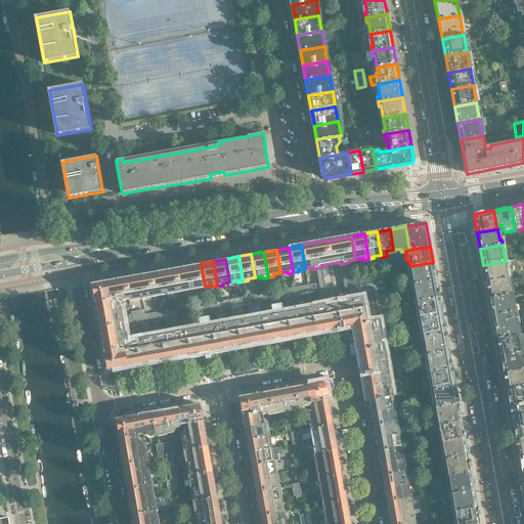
[(509,277),(506,261),(483,265),(486,281),(509,277)]
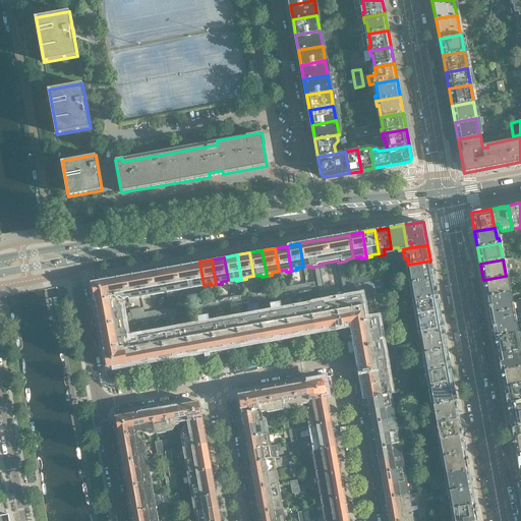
[(433,278),(430,261),(408,265),(410,276),(408,277),(409,282),(433,278)]
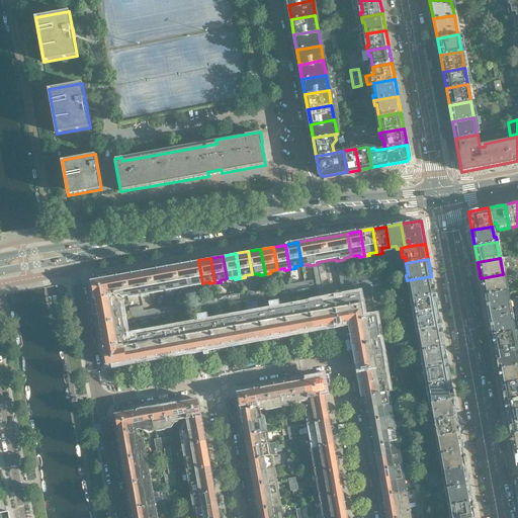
[(202,283),(198,260),(185,262),(190,287),(195,286),(195,284),(202,283)]
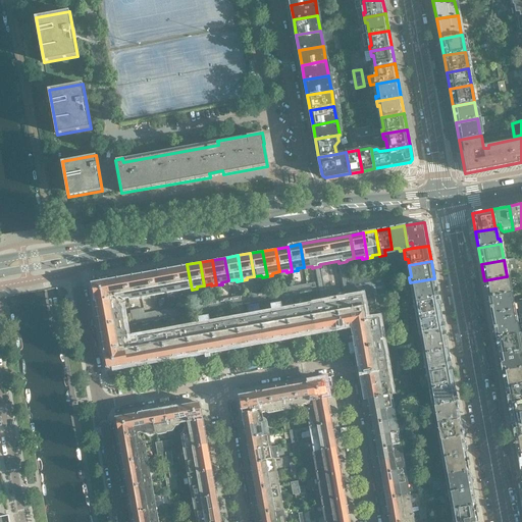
[(192,290),(187,264),(174,267),(178,290),(186,289),(187,291),(192,290)]
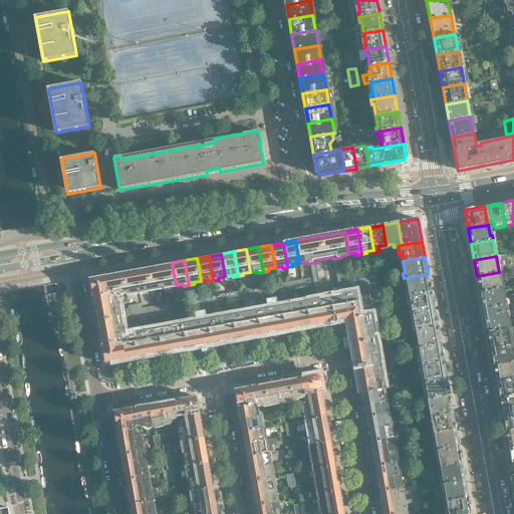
[(176,285),(172,263),(160,265),(164,289),(169,288),(169,286),(176,285)]
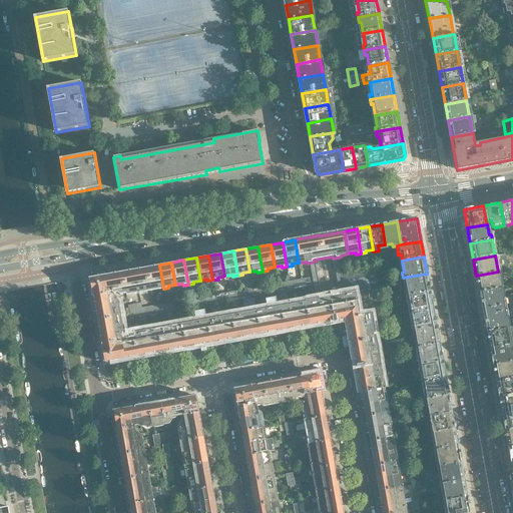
[(163,289),(159,265),(146,267),(151,290),(158,288),(158,290),(163,289)]
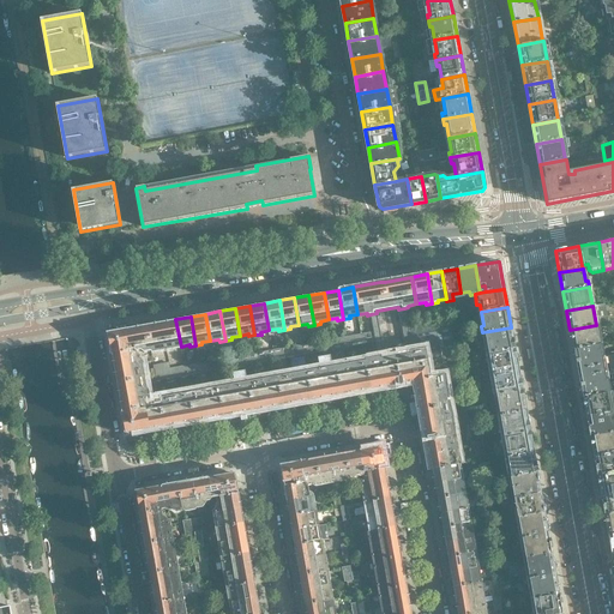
[(181,347),(175,319),(161,321),(167,351),(173,350),(172,348),(181,347)]
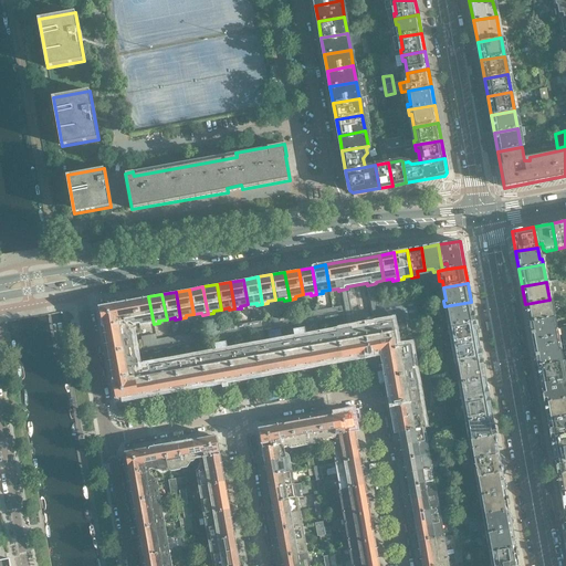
[(377,304),(376,297),(375,295),(368,296),(371,313),(378,312),(377,304)]
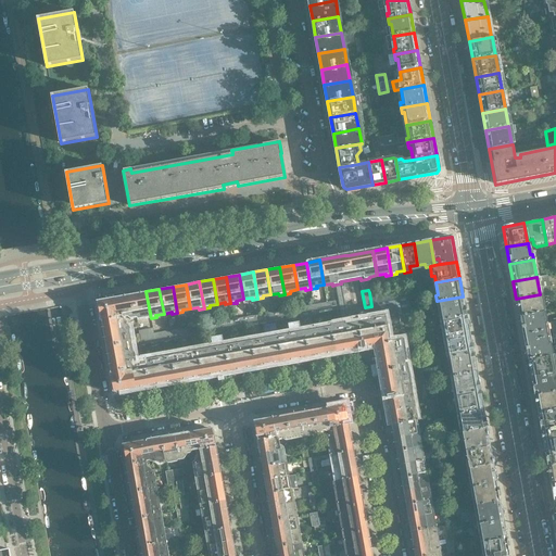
[(151,318),(146,291),(133,293),(137,318),(144,317),(144,319),(151,318)]
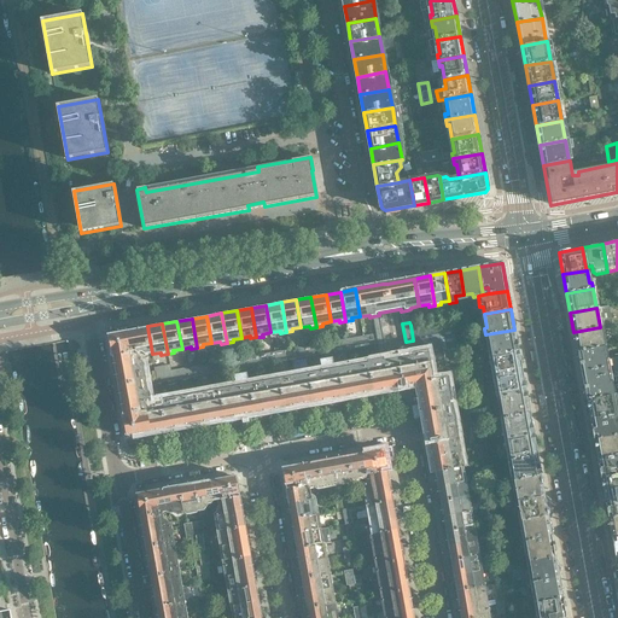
[(462,371),(456,340),(454,324),(444,326),(439,326),(444,349),(448,373),(462,371)]
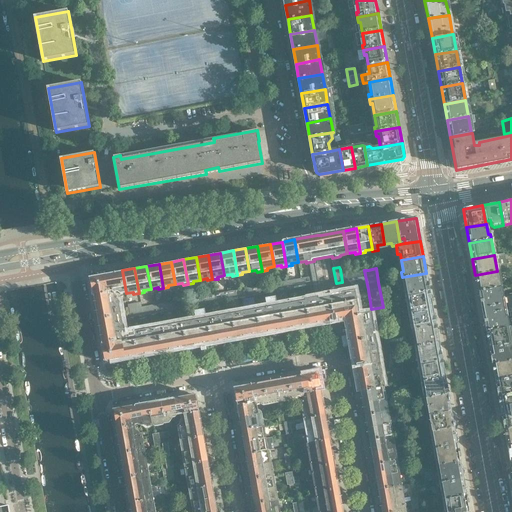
[(126,293),(122,270),(111,272),(112,274),(110,274),(113,291),(113,293),(118,292),(120,294),(126,293)]
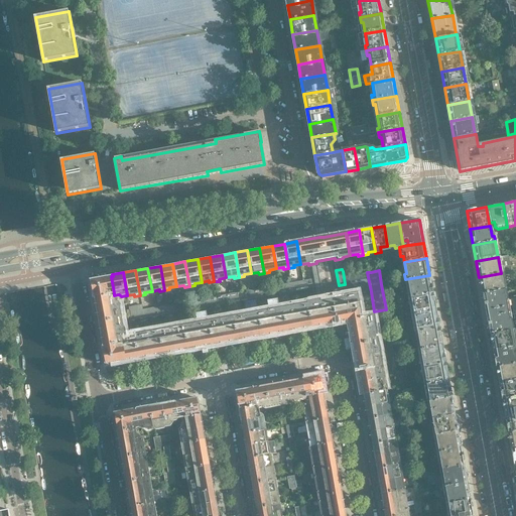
[(321,288),(318,273),(313,274),(313,276),(314,282),(315,287),(315,289),(321,288)]
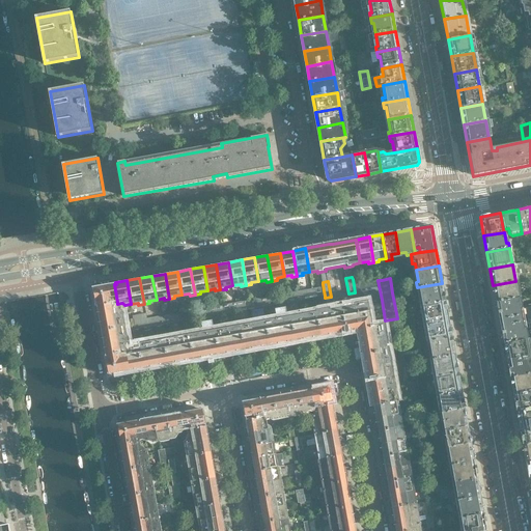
[(375,281),(371,281),(358,284),(354,285),(355,292),(357,304),(380,300),(375,281)]
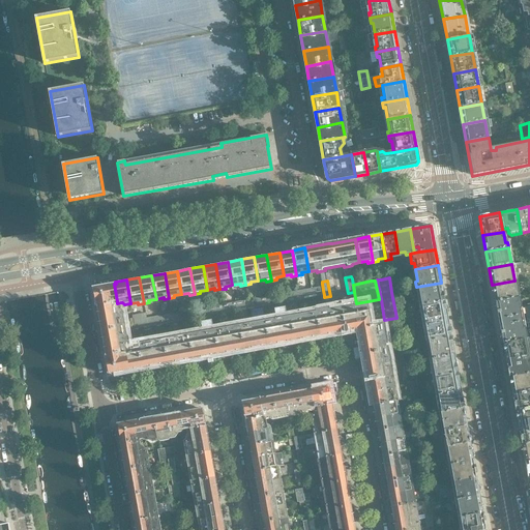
[(518,297),(514,281),(492,285),(495,301),(518,297)]
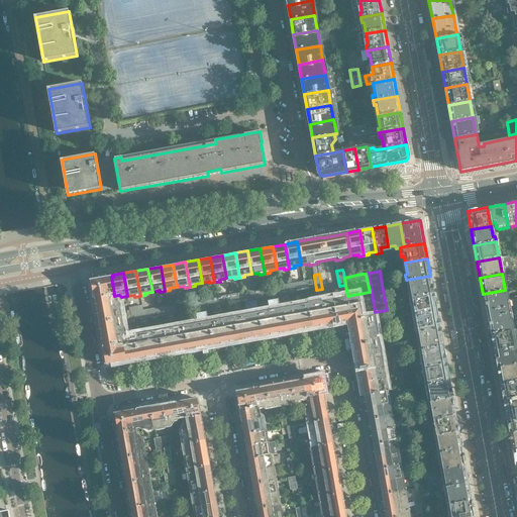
[(433,294),(430,276),(406,280),(407,286),(409,286),(411,297),(433,294)]
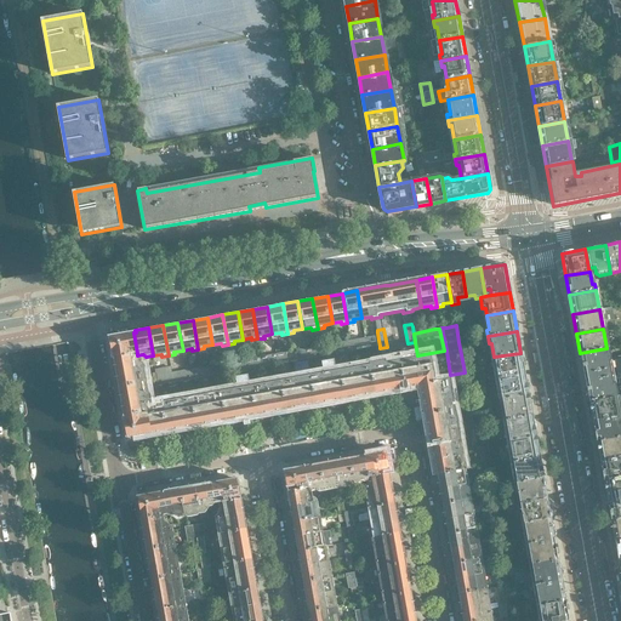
[(137,353),(134,332),(108,337),(113,358),(137,353)]
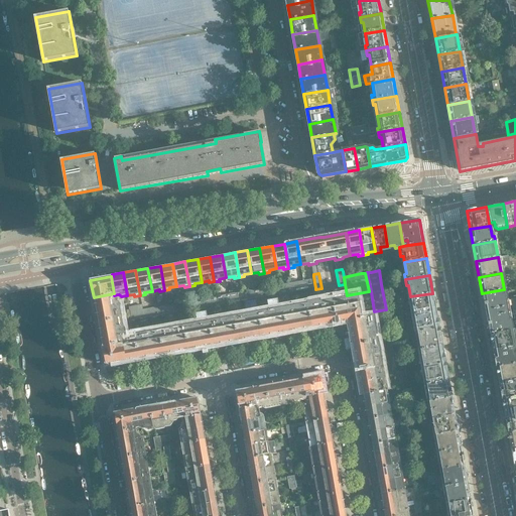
[(515,295),(509,296),(509,298),(507,299),(506,289),(504,289),(482,293),(489,335),(512,331),(513,331),(511,320),(513,320),(514,323),(515,321),(515,295)]
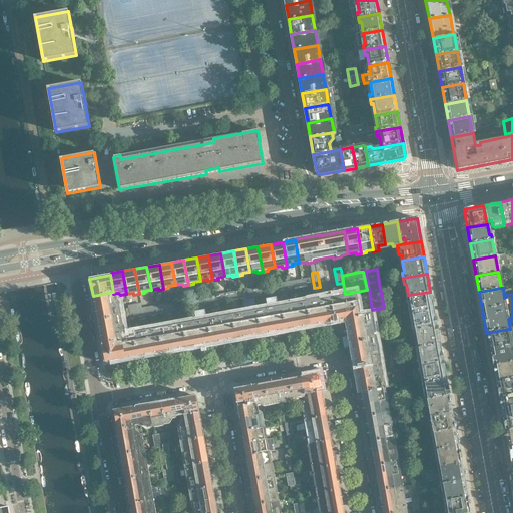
[(369,290),(367,290),(345,294),(340,295),(341,296),(333,298),(329,298),(321,300),(317,301),(306,302),(307,304),(311,325),(333,321),(337,320),(348,318),(371,314),(373,314),(372,310),(369,290)]
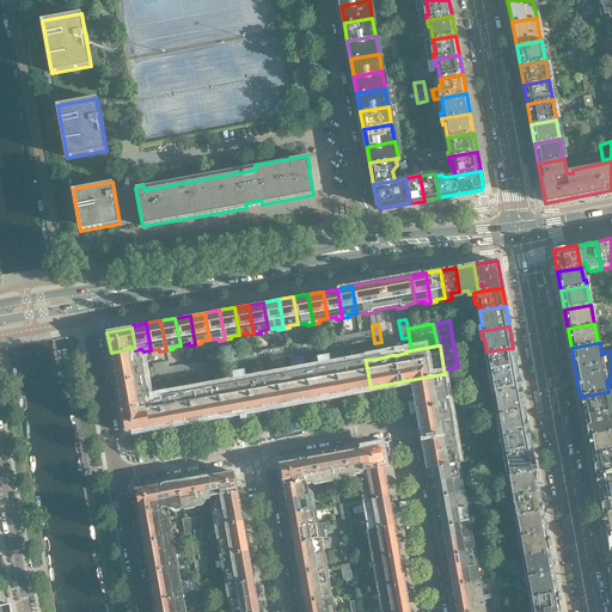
[(140,362),(139,357),(138,357),(136,357),(135,350),(135,348),(111,353),(114,367),(140,362)]
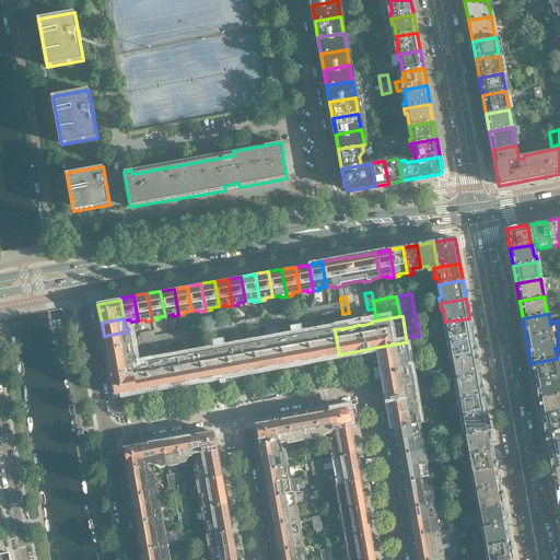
[(473,337),(469,318),(445,322),(447,335),(445,335),(446,341),(473,337)]
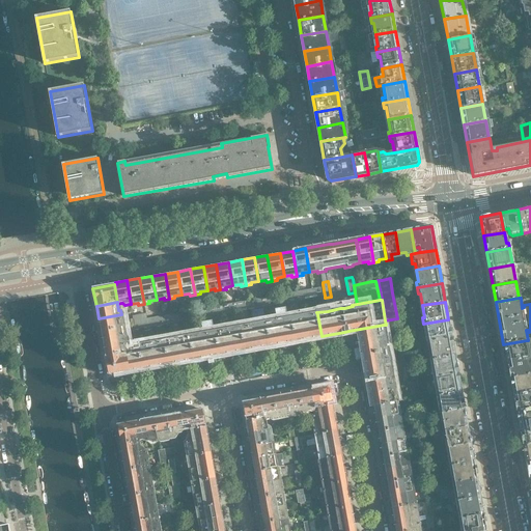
[(123,328),(121,314),(99,318),(101,331),(123,328)]
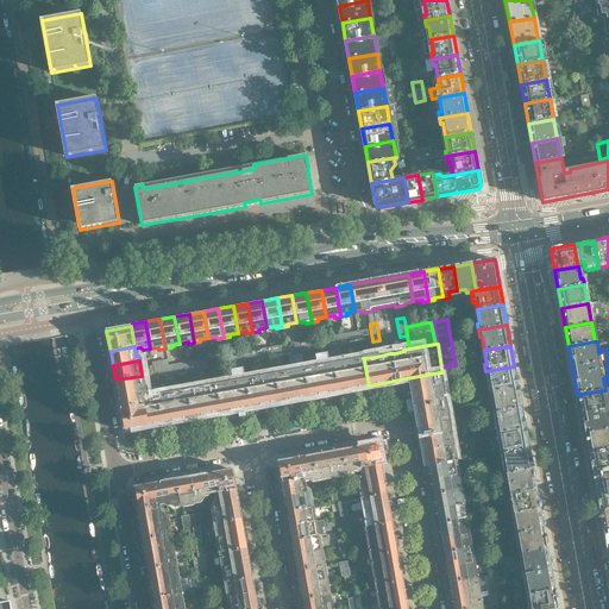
[(369,385),(364,360),(349,363),(353,388),(369,385)]
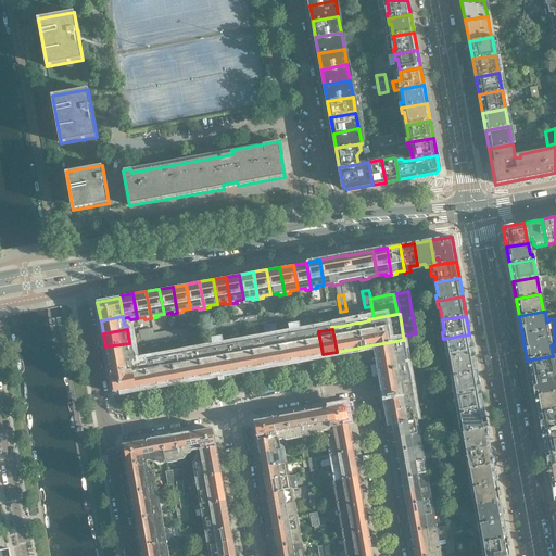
[(323,354),(318,331),(305,333),(310,356),(323,354)]
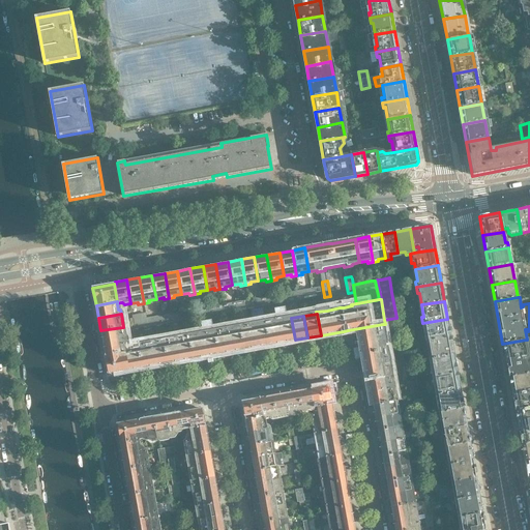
[(295,340),(291,318),(278,320),(283,343),(295,340)]
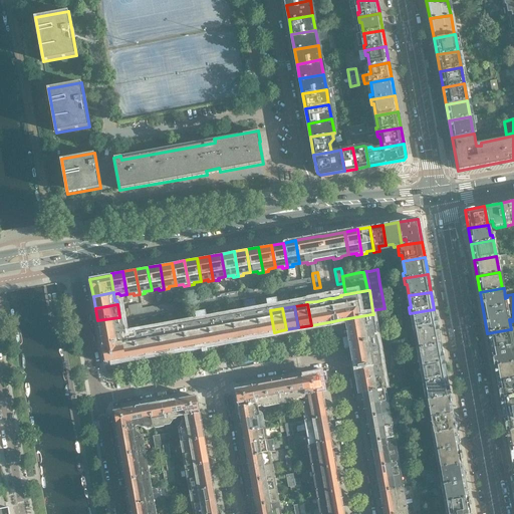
[(437,326),(434,309),(410,313),(411,319),(413,319),(415,330),(437,326)]
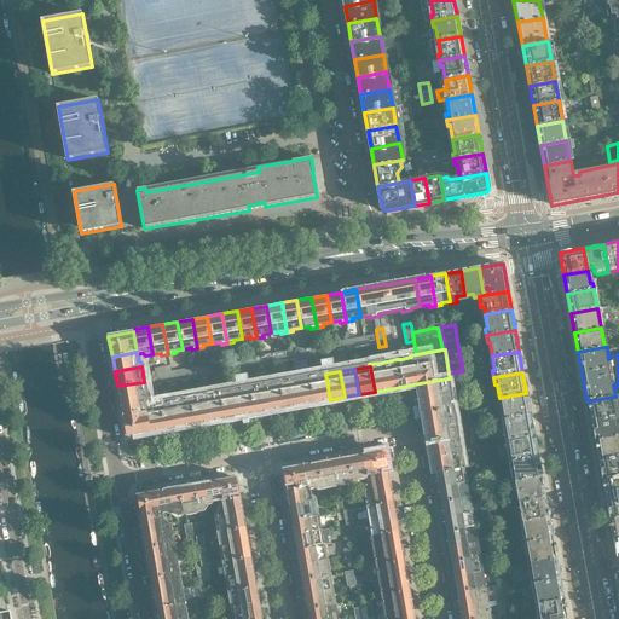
[(330,400),(325,374),(310,377),(314,403),(330,400)]
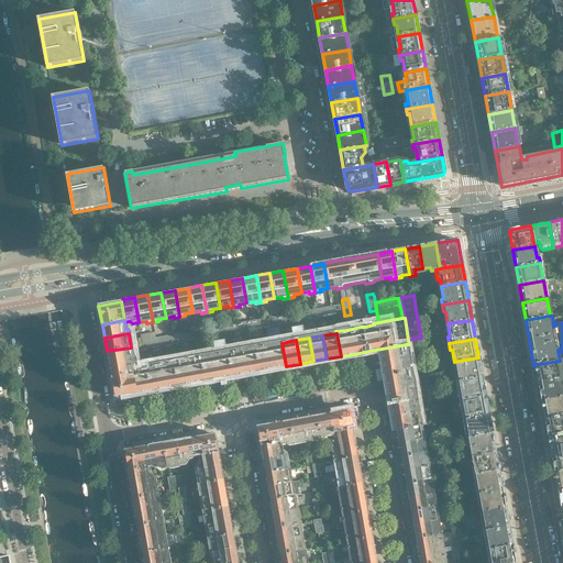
[(286,366),(282,343),(268,345),(273,368),(286,366)]
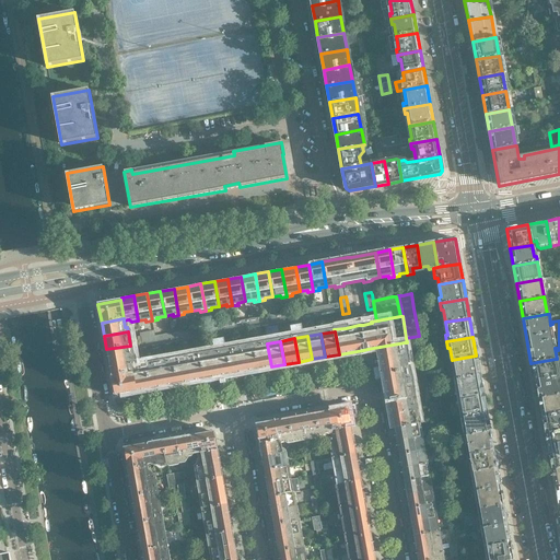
[(407,357),(405,342),(380,347),(382,361),(407,357)]
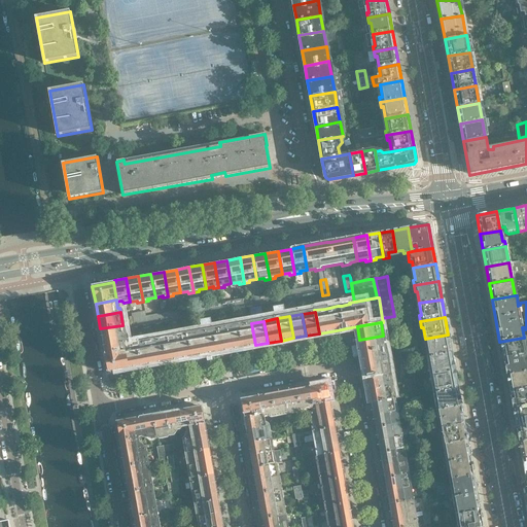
[(255,345),(251,323),(239,325),(243,347),(255,345)]
